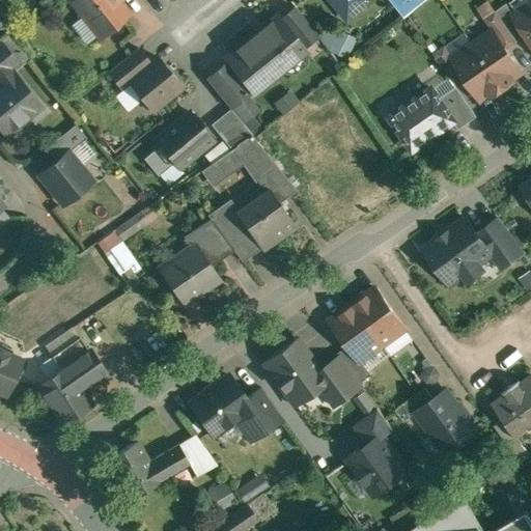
[(117,0),(74,0),(103,35),(129,14),(117,0)]
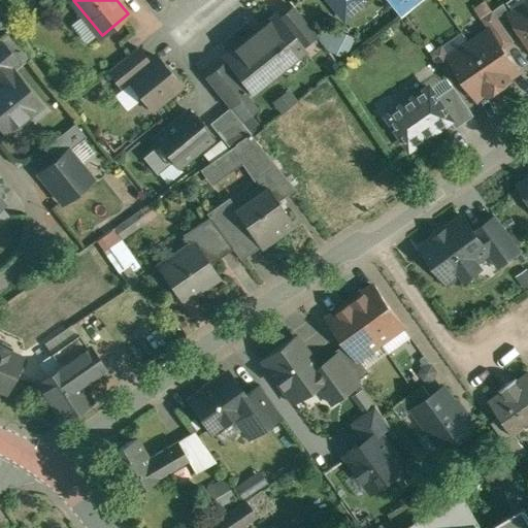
[(332,0),(348,18),(362,5),(358,0),(332,0)]
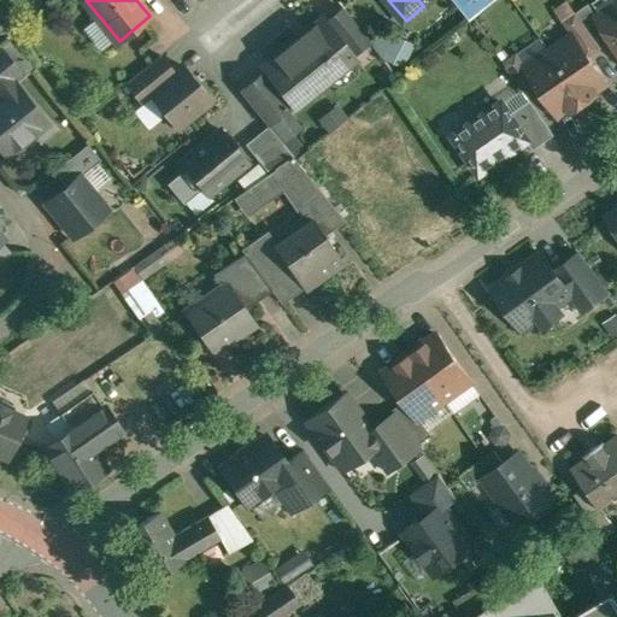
[(459,0),(463,5),(474,18),(494,0),(459,0)]
